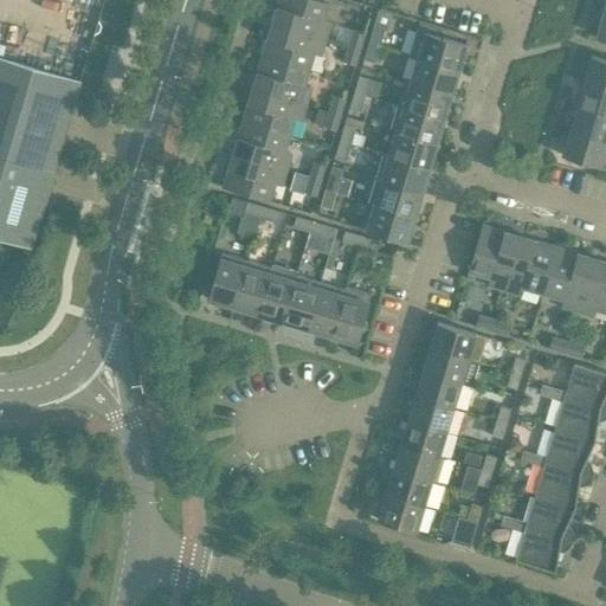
[(279,0),(272,24),(326,39),(330,23),(323,20),(329,4),(316,0),(279,0)]
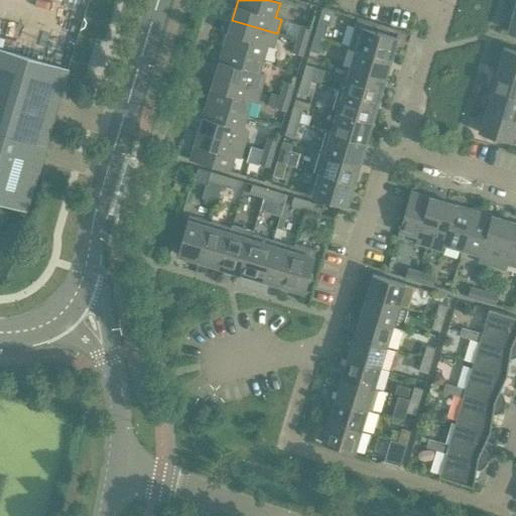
[(224,47),(263,59),(267,45),(273,47),(277,33),(232,20),(224,47)]
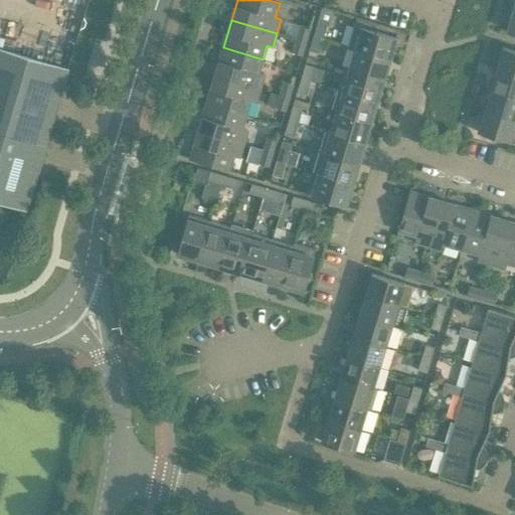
[(314,36),(323,39),(327,25),(318,23),(314,36)]
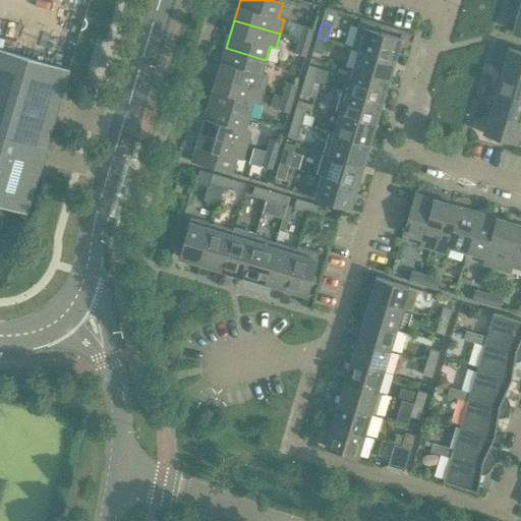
[(299,40),(309,42),(313,29),(304,25),(299,40)]
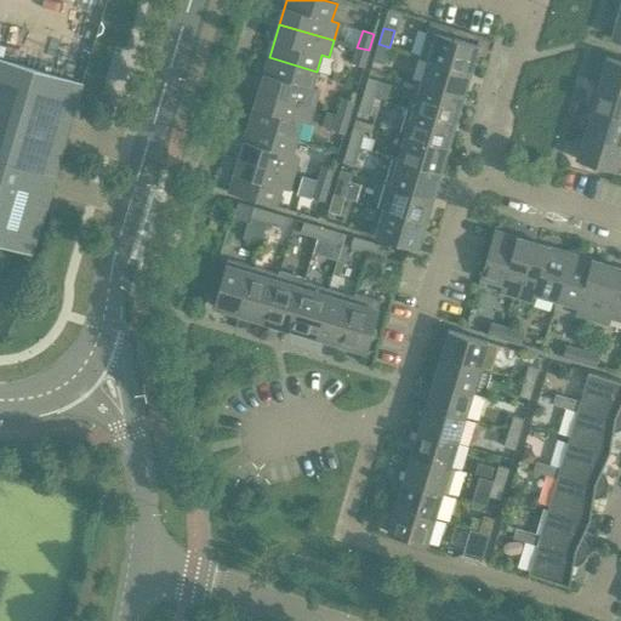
[(419,56),(469,72),(478,46),(426,30),(419,56)]
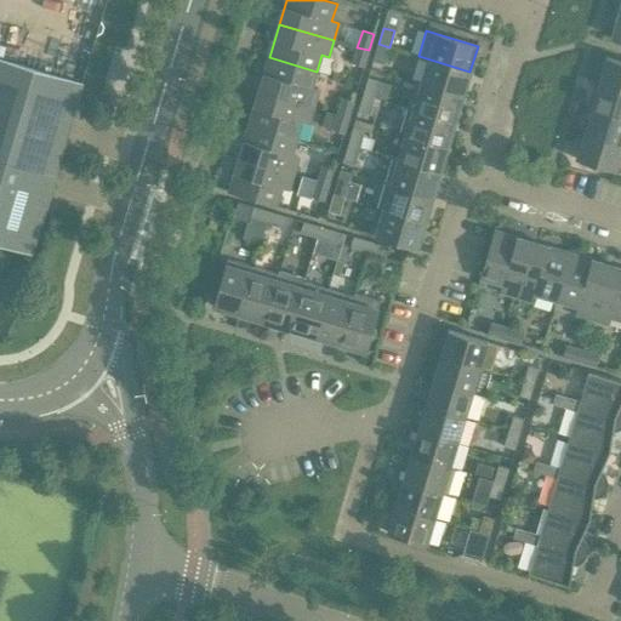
[(389,47),(379,44),(372,61),(385,64),(389,47)]
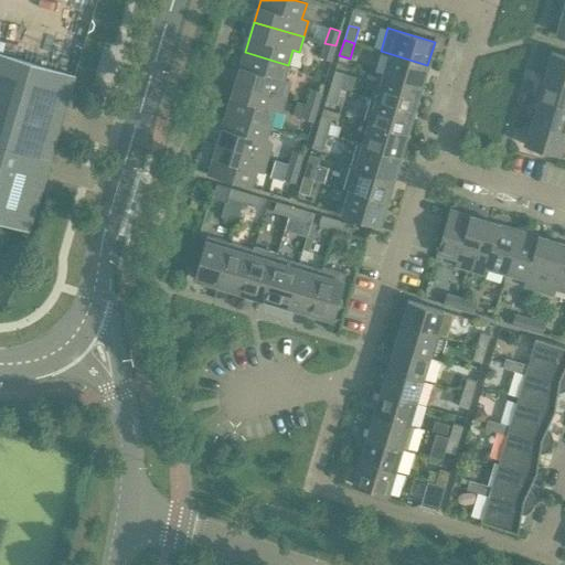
[(336,45),(324,43),(321,57),(331,61),(336,45)]
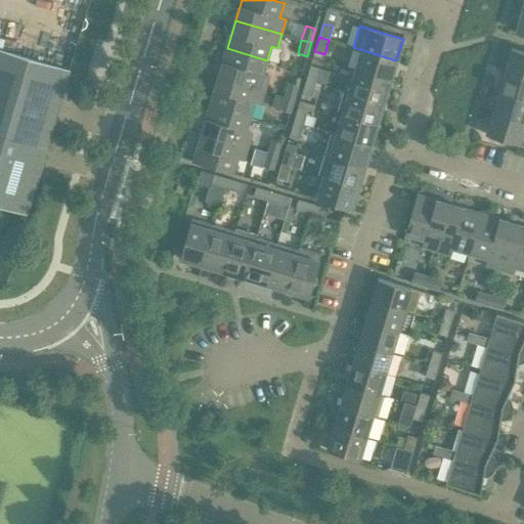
[(0,204),(27,212),(71,69),(0,47),(0,204)]
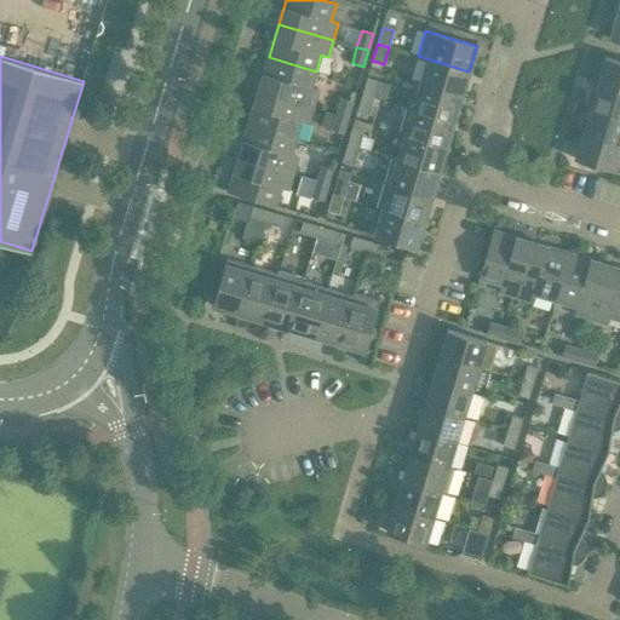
[(414,82),(461,97),(469,72),(418,56),(418,57),(428,59),(420,84),(414,81),(414,82)]
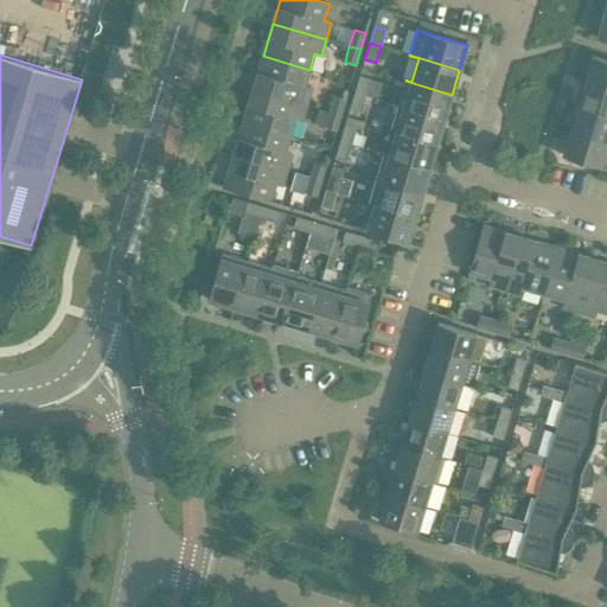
[(254,89),(306,104),(312,88),(305,85),(310,70),(263,56),(254,89)]
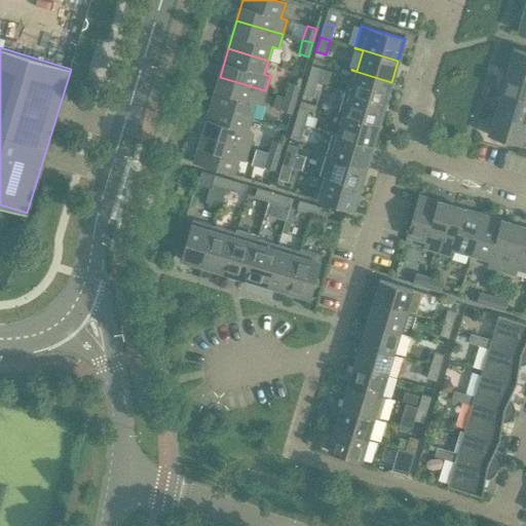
[(506,70),(525,75),(525,51),(513,48),(506,70)]
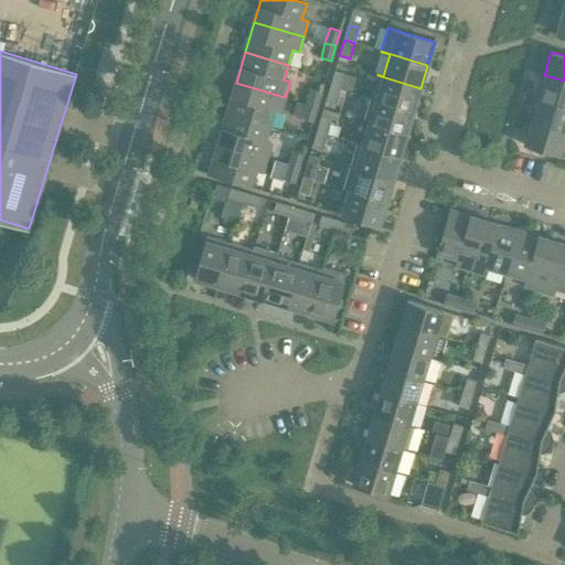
[(330,86),(340,89),(345,74),(334,71),(330,86)]
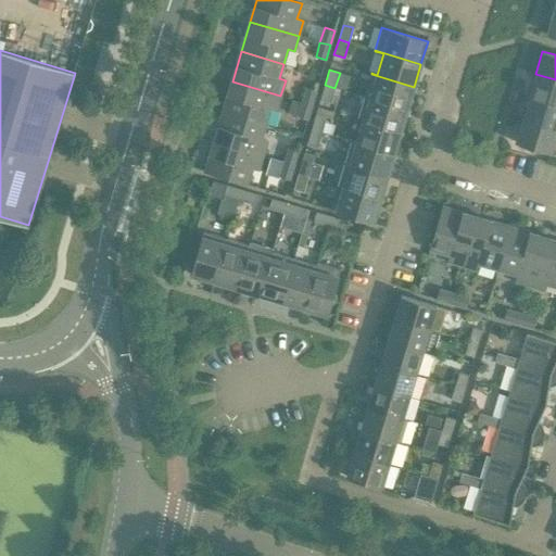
[(365,97),(407,109),(414,87),(371,74),(365,97)]
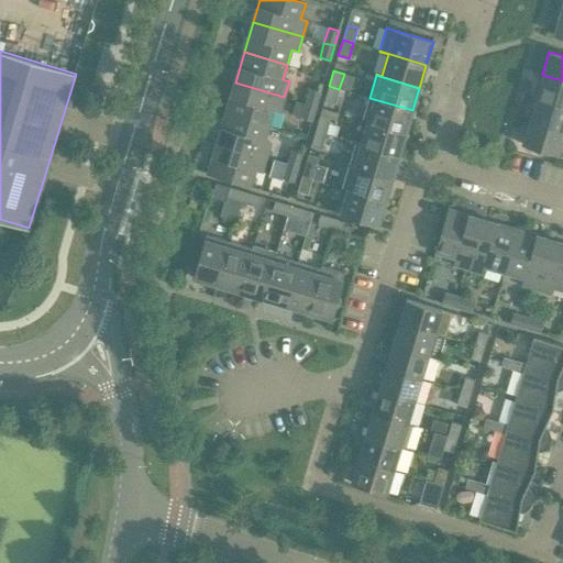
[(536,98),(562,106),(562,80),(542,75),(536,98)]
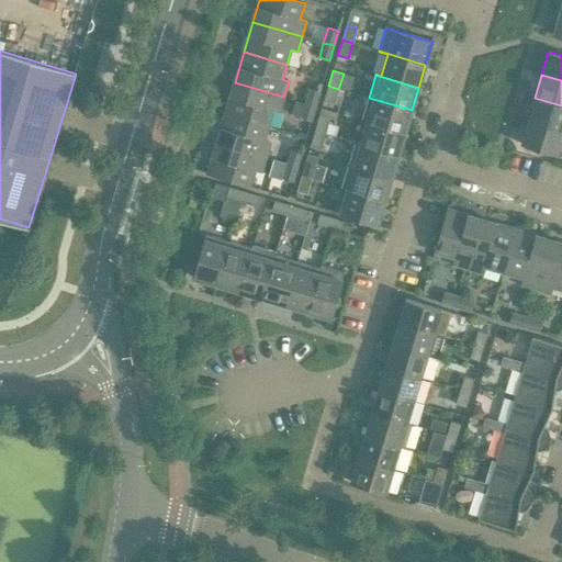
[(225,112),(268,125),(273,110),(279,112),(283,97),(235,82),(225,112)]
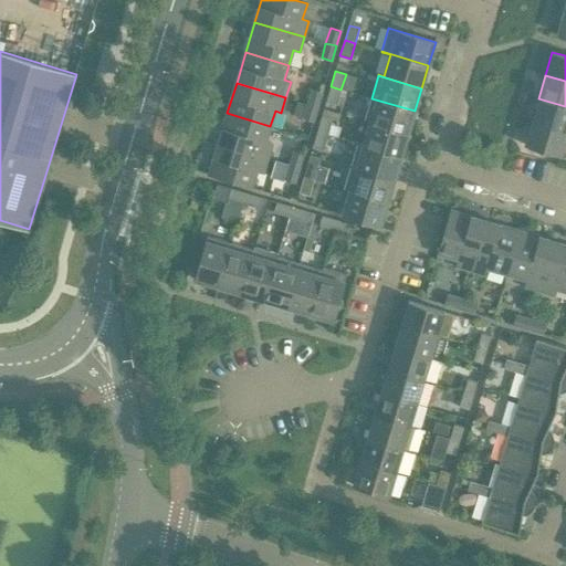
[(341,90),(331,86),(326,102),(336,104),(341,90)]
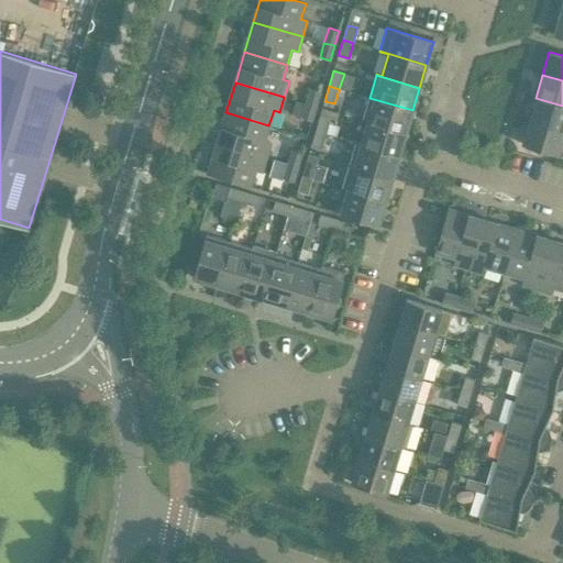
[(306,103),(317,107),(321,91),(310,88),(306,103)]
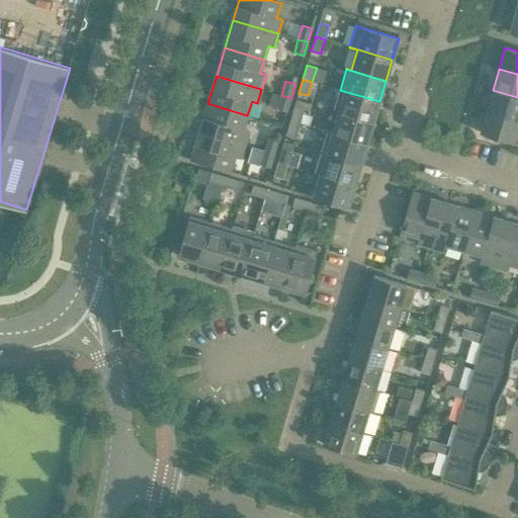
[(334,110),(373,122),(379,101),(340,90),(334,110)]
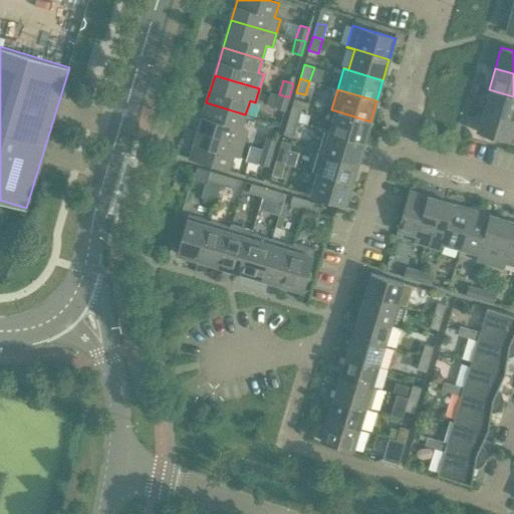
[(483,110),(513,119),(513,96),(489,89),(483,110)]
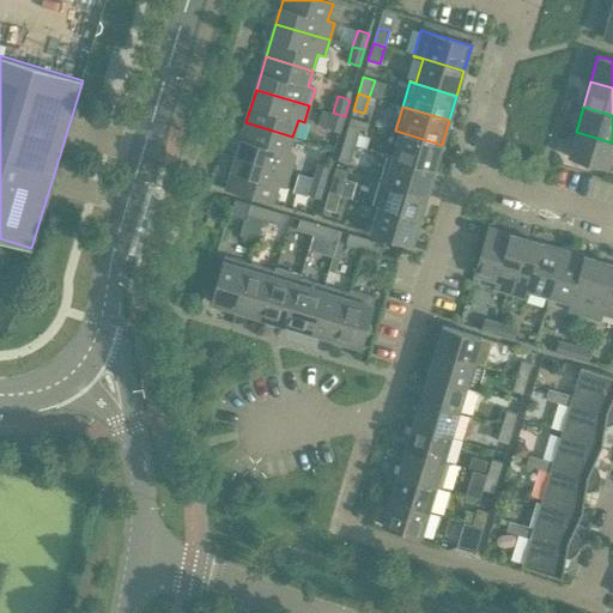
[(322,110),(317,125),(328,128),(333,114),(322,110)]
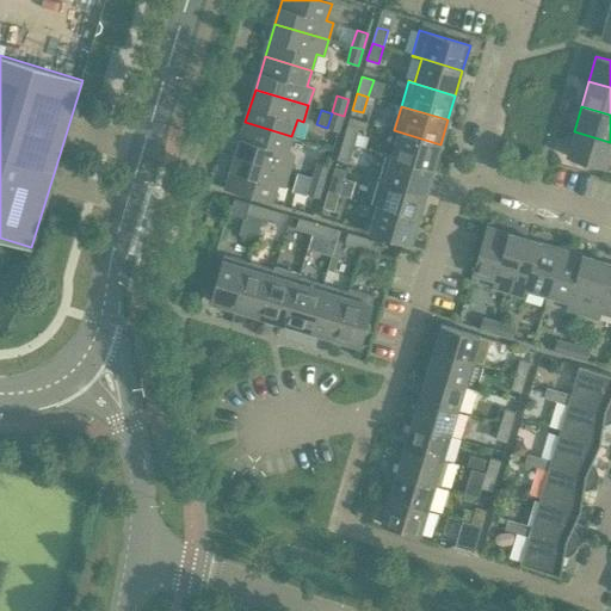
[(344,116),(332,112),(327,128),(339,131),(344,116)]
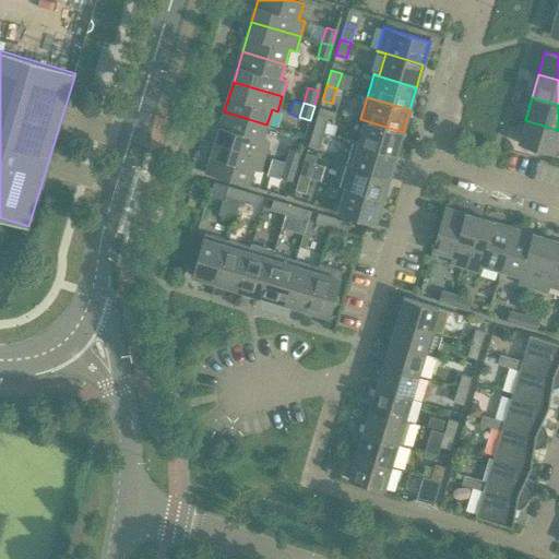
[(215,142),(264,156),(269,141),(262,140),(266,125),(224,111),(215,142)]
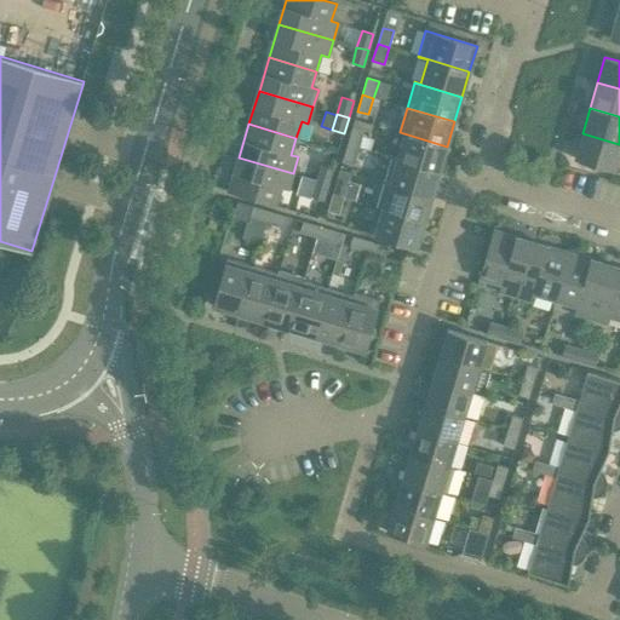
[(348,144),(359,148),(363,131),(352,127),(348,144)]
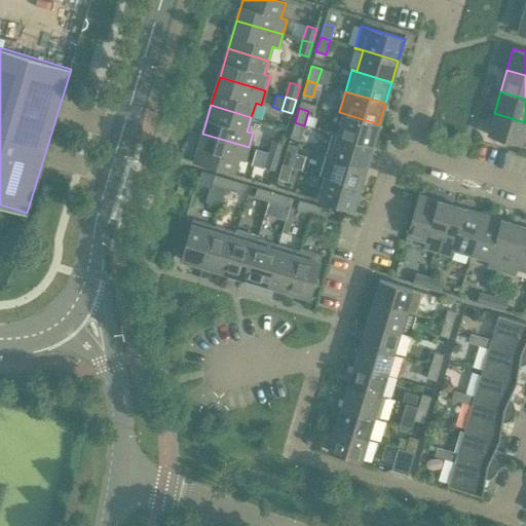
[(333,134),(373,146),(379,124),(339,112),(338,113),(343,115),(337,135),(333,133),(333,134)]
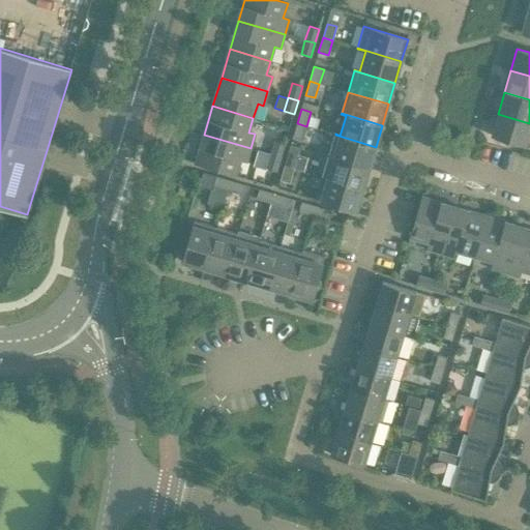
[(529,146),(529,123),(498,114),(491,136),(529,147),(529,146)]
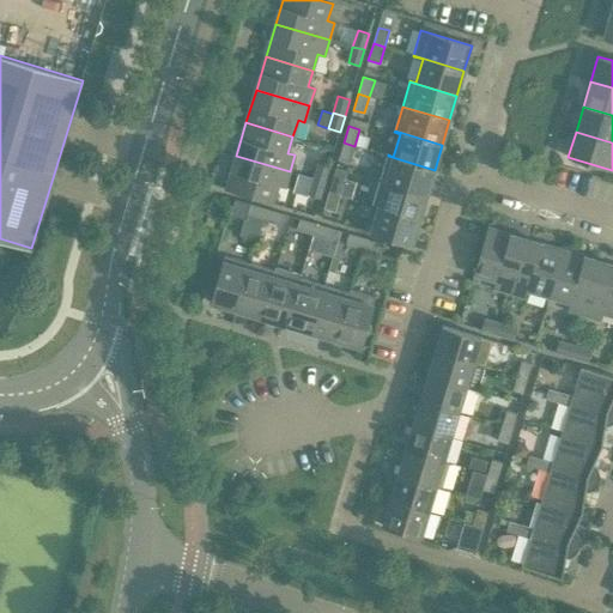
[(354,146),(344,143),(339,159),(350,163),(354,146)]
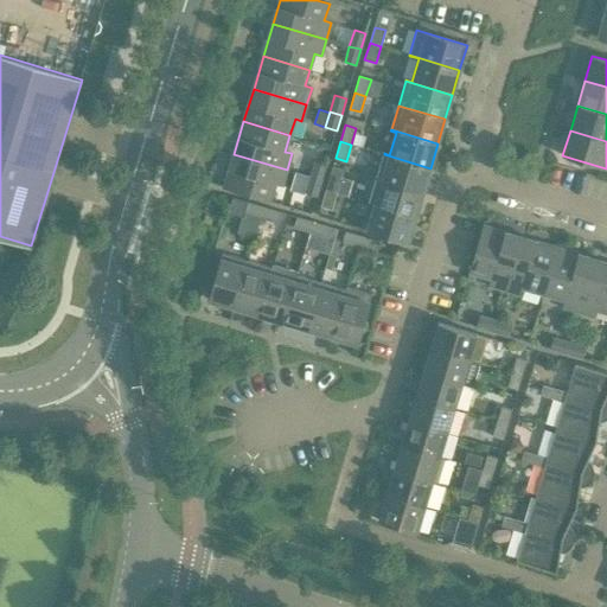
[(287,170),(234,154),(224,187),(270,202),(275,184),(282,186),(287,170)]
